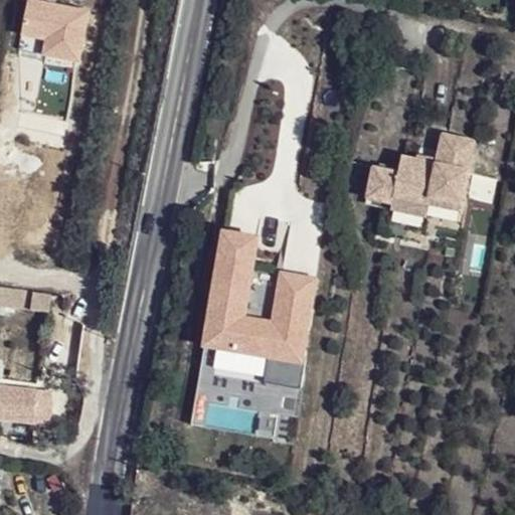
[(368,196),(394,201),(395,194),(430,199),(432,192),(462,199),(475,138),(443,131),(437,161),(402,154),(399,170),(374,165),(368,196)]
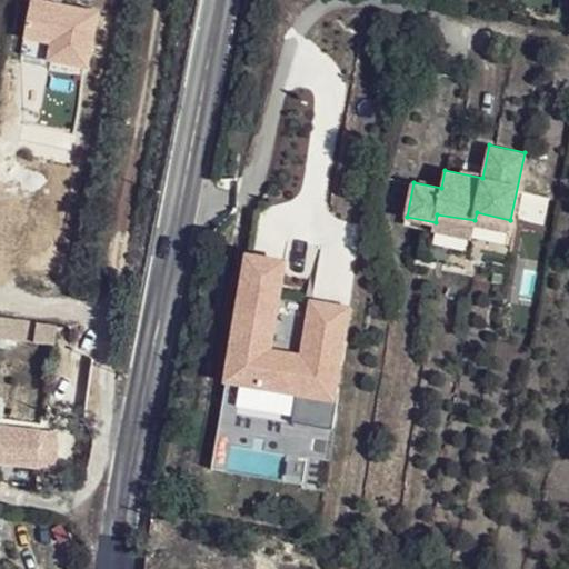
[(477,212),(475,220),(509,228),(510,220),(477,212)]
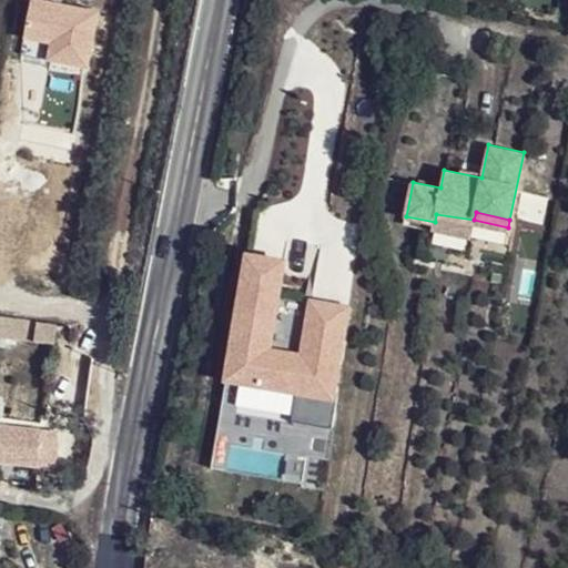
[(435,222),(433,229),(472,234),(474,220),(436,214),(435,222)]
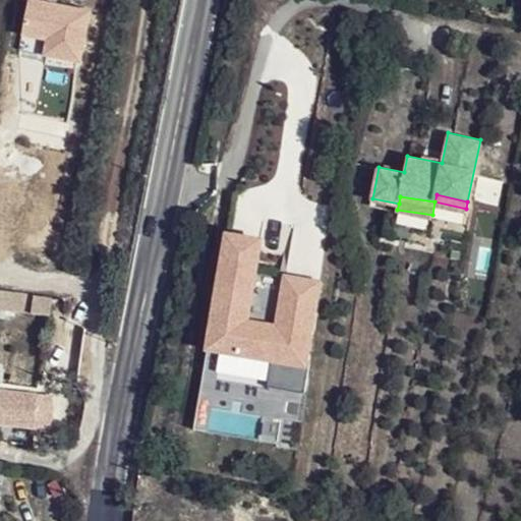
[(0,292),(0,311),(49,317),(52,298),(0,292)]
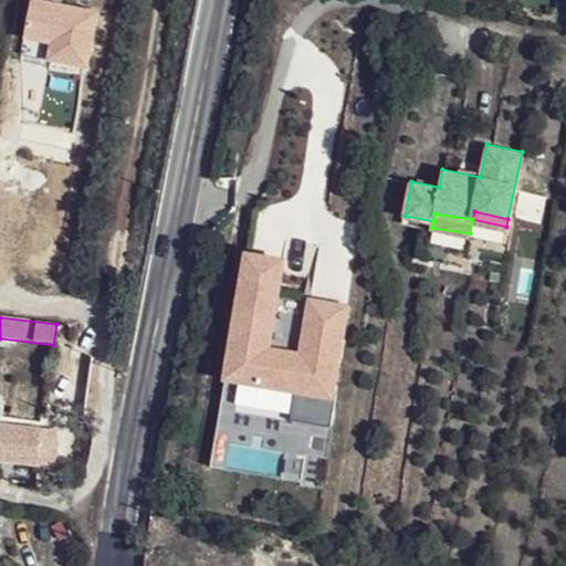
[(42,428),(0,425),(0,463),(38,467),(42,428)]
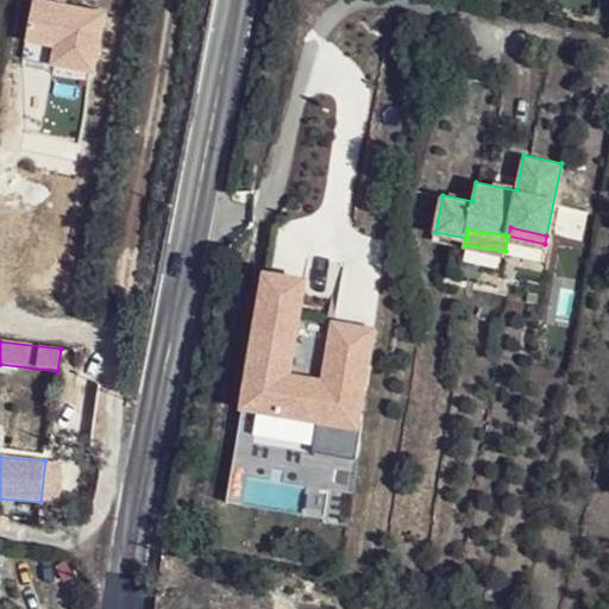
[(45,460),(41,502),(56,503),(60,462),(45,460)]
